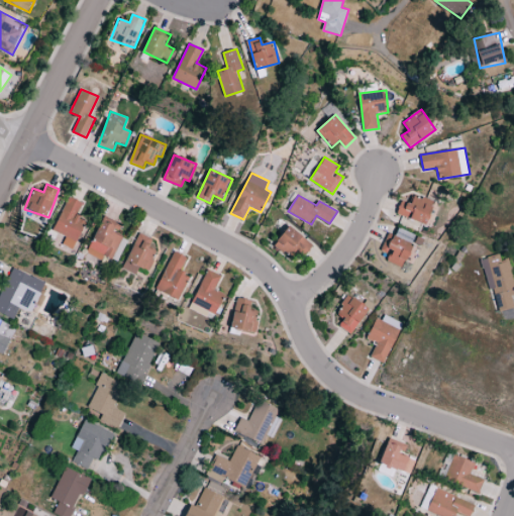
[(433,201),(414,195),(412,203),(401,200),(398,215),(428,223),(433,201)]
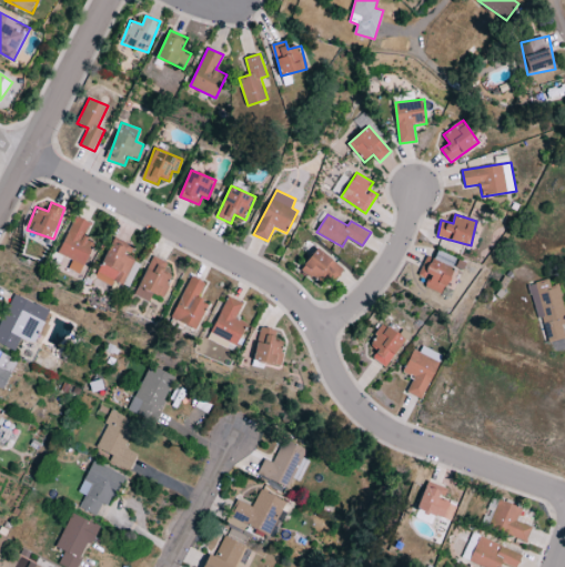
[(96,242),(84,238),(92,223),(77,215),(59,253),(73,260),(69,267),(81,273),(96,242)]
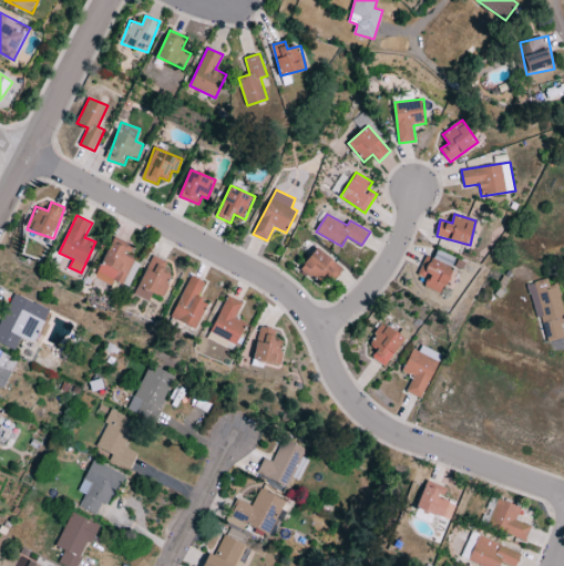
[(112,240),(96,277),(123,288),(133,263),(125,259),(132,244),(123,240),(121,245),(112,240)]
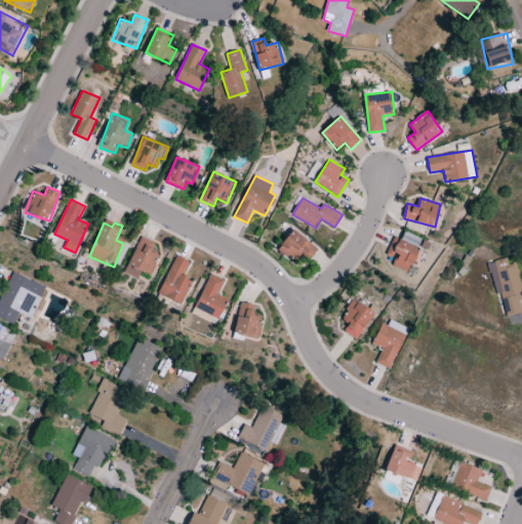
[(319,248),(294,229),(279,248),(297,263),(302,257),(309,263),(319,248)]
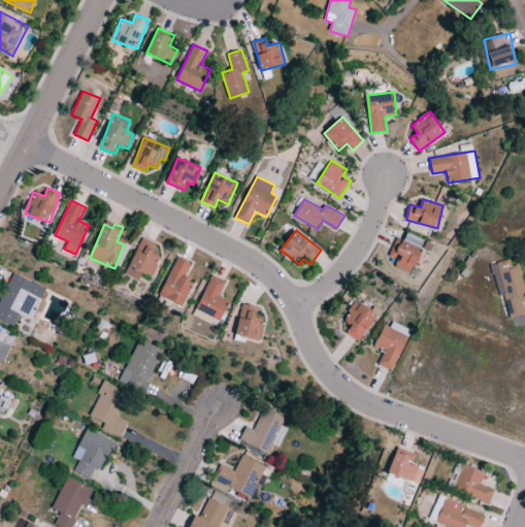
[(142,272),(153,276),(161,257),(153,254),(157,243),(141,237),(127,275),(139,281),(142,272)]
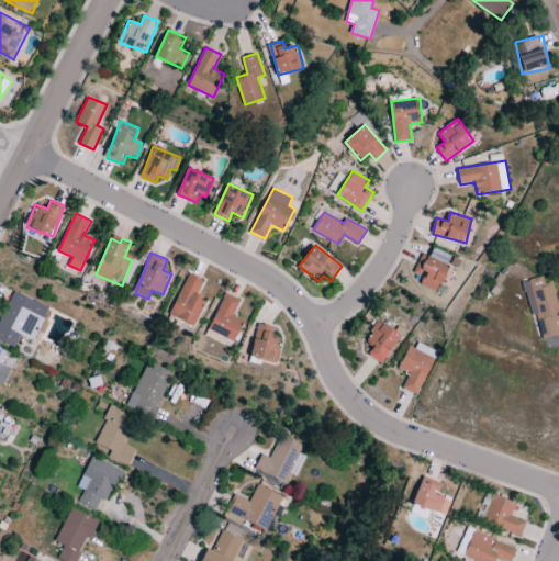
[(425,277),(422,283),(438,291),(449,265),(423,253),(415,271),(425,277)]
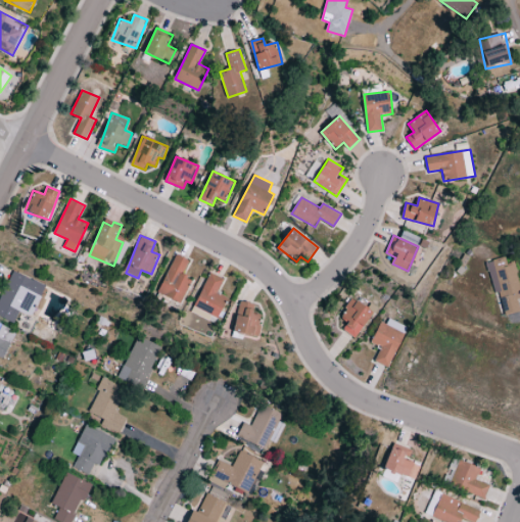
[(190,259),(177,253),(158,293),(181,303),(193,279),(183,274),(190,259)]
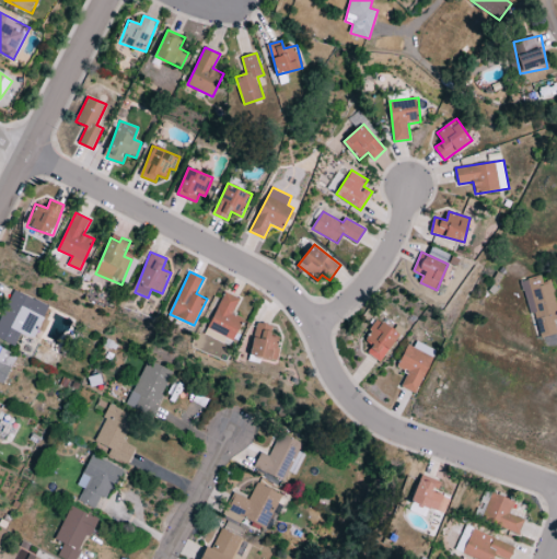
[(538,338),(556,334),(556,309),(550,280),(544,282),(543,276),(525,280),(538,338)]
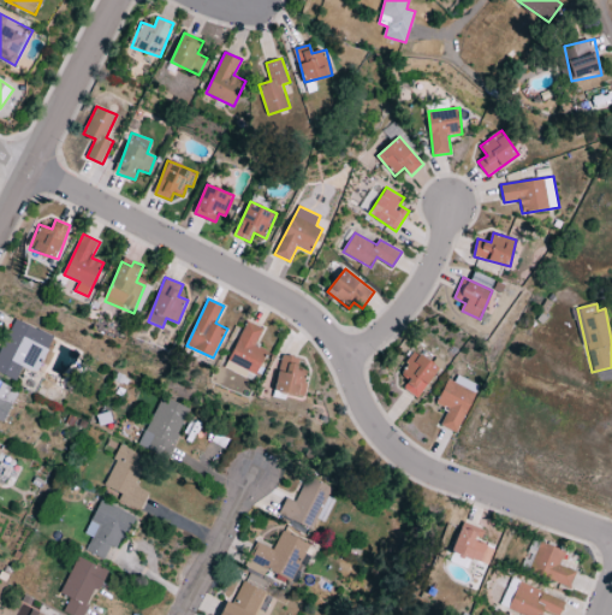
[(0,354),(0,372),(18,380),(23,366),(39,373),(55,335),(16,319),(0,354)]
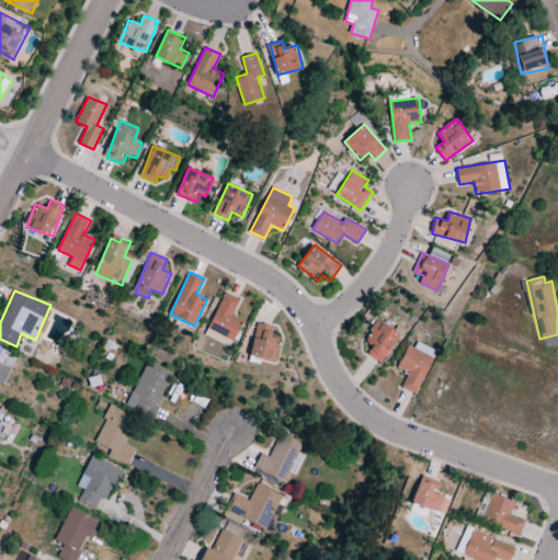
[(241,299),(226,292),(207,334),(230,345),(242,318),(234,315),(241,299)]
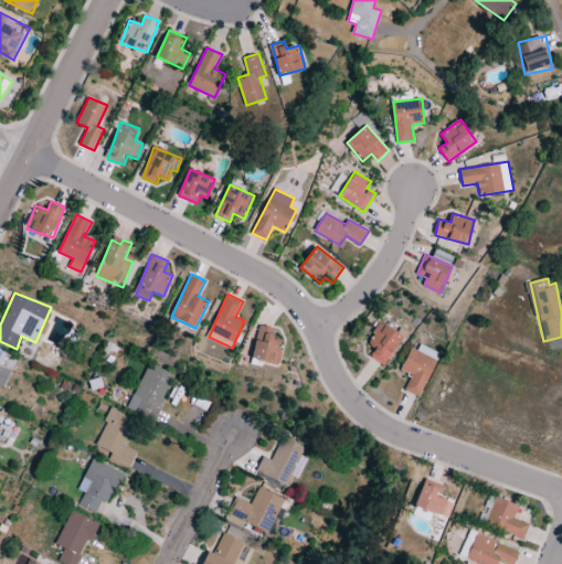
[(378,348),(371,357),(385,365),(404,337),(381,322),(369,342),(378,348)]
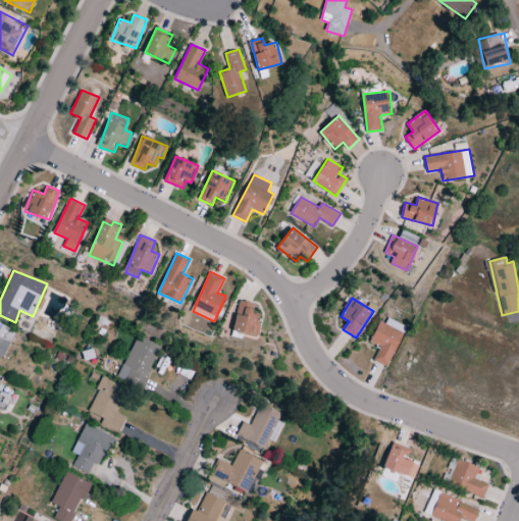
[(258,335),(261,315),(253,314),(255,303),(239,301),(235,331),(258,335)]
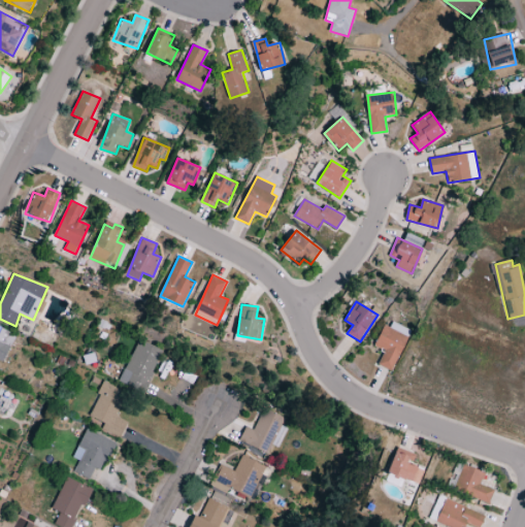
[(378,346),(386,350),(379,364),(393,370),(413,330),(390,319),(378,346)]
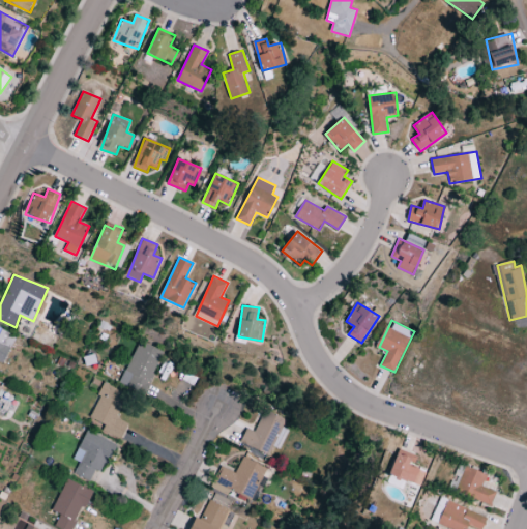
[(0,369),(16,334),(0,327),(0,369)]
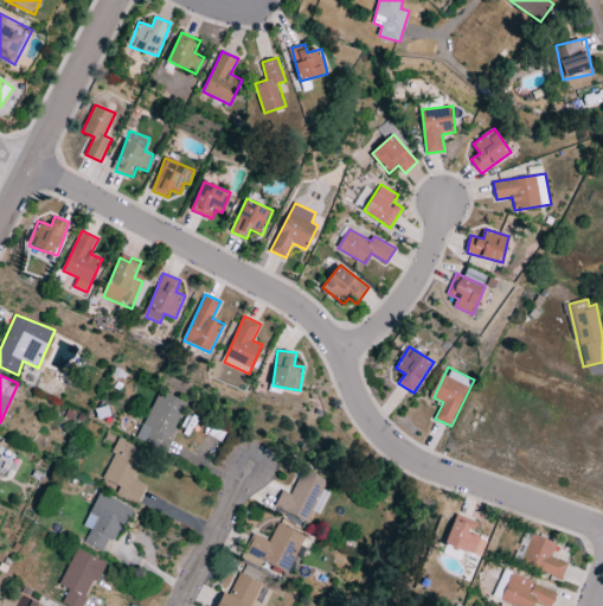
[(190,402),(161,389),(139,439),(166,452),(190,402)]
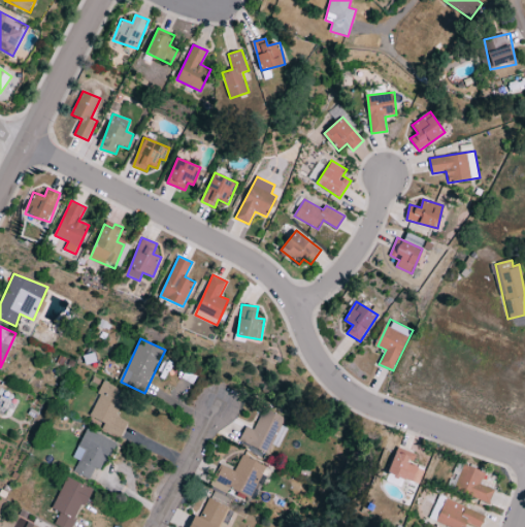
[(129,392),(106,382),(90,416),(104,423),(102,428),(122,437),(129,421),(118,416),(129,392)]
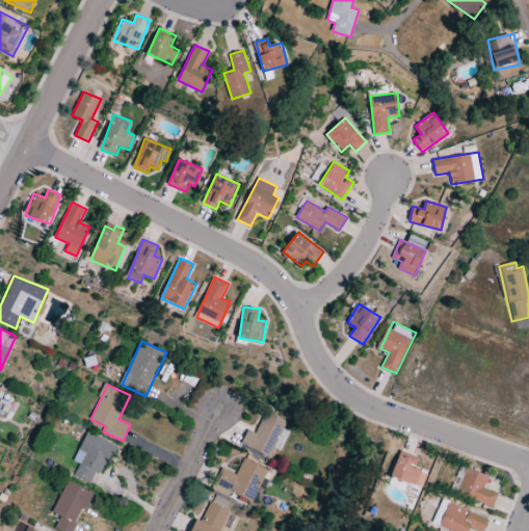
[(249,429),(243,447),(274,457),(287,419),(265,412),(259,432),(249,429)]
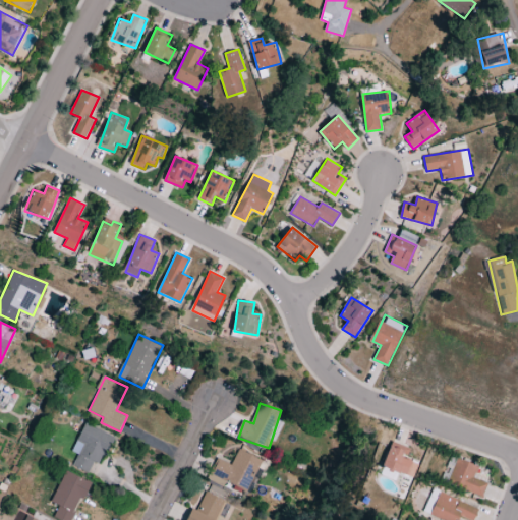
[(73,451),(79,454),(74,465),(90,472),(95,462),(101,465),(114,436),(87,422),(73,451)]
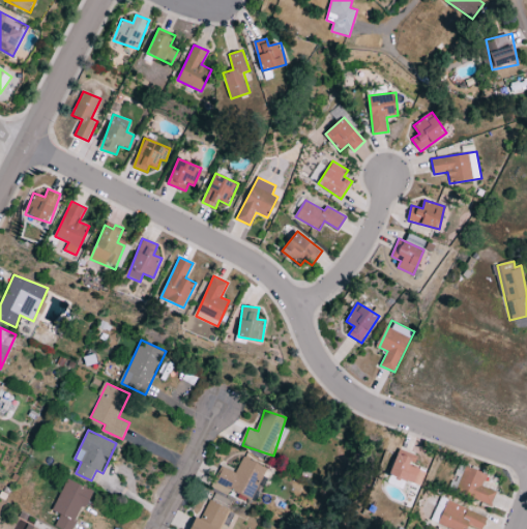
[(418,454),(398,448),(390,476),(422,485),(427,469),(415,466),(418,454)]
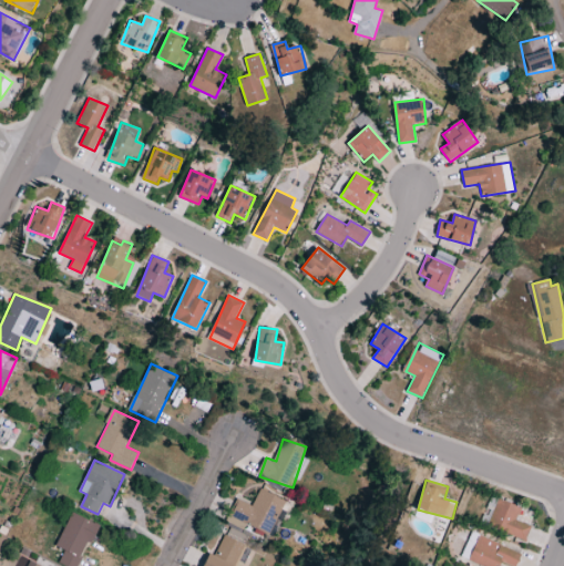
[(286,500),(262,489),(254,506),(238,500),(228,522),(245,530),(247,524),(270,535),(286,500)]
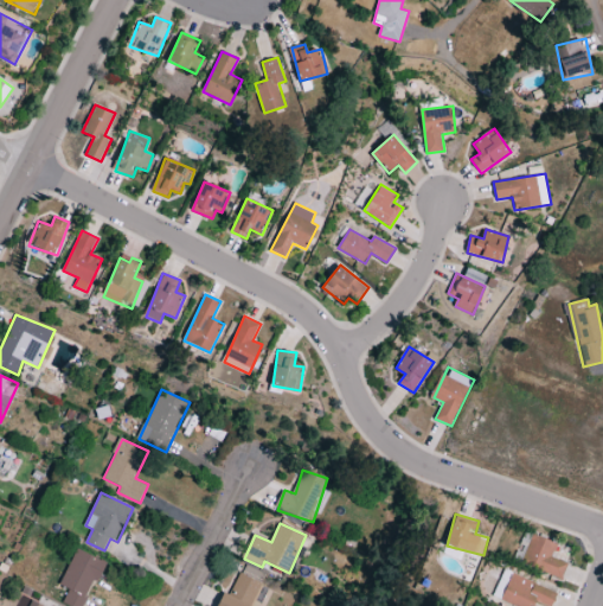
[(569,563),(553,556),(558,544),(533,534),(521,561),(562,579),(569,563)]
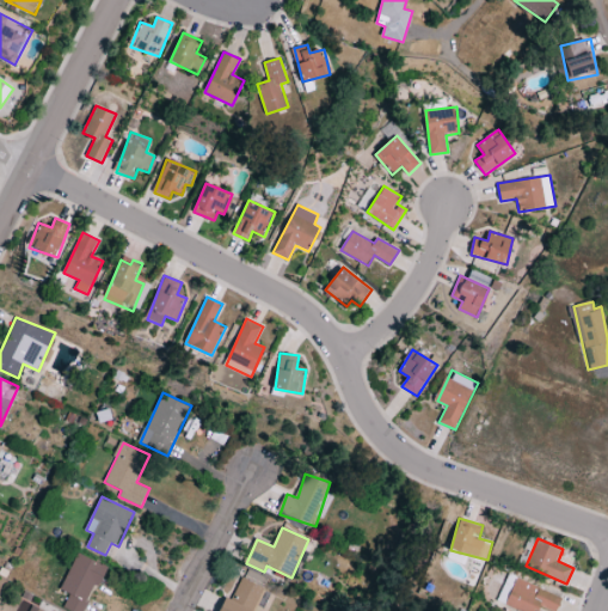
[(62,590),(71,593),(65,608),(72,610),(86,610),(106,566),(78,553),(62,590)]
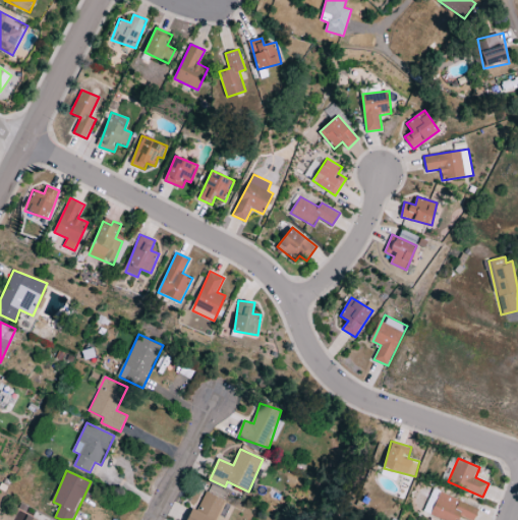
[(186,519),(223,519),(231,503),(207,492),(198,510),(193,508),(186,519)]
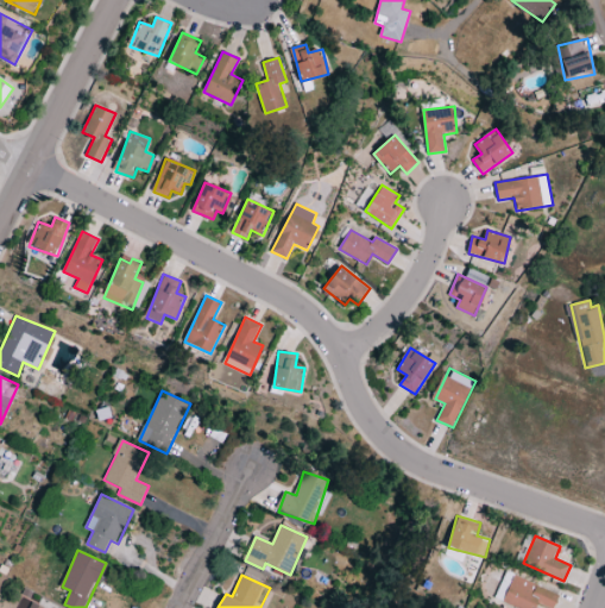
[(534,607),(536,602),(552,607),(554,607),(560,593),(514,576),(504,602),(518,607),(534,607)]
